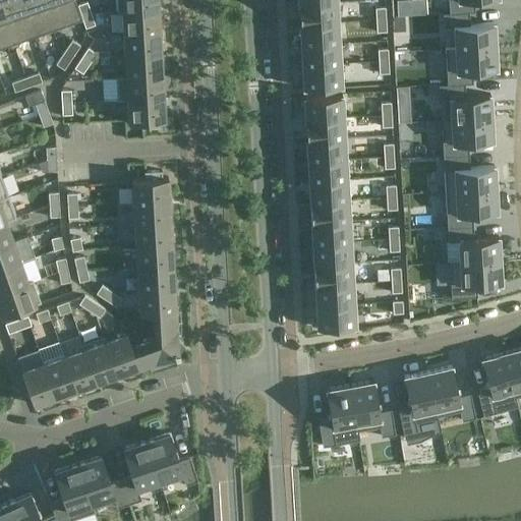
[(4,0),(11,16),(0,19),(0,24),(7,46),(36,36),(23,0),(4,0)]
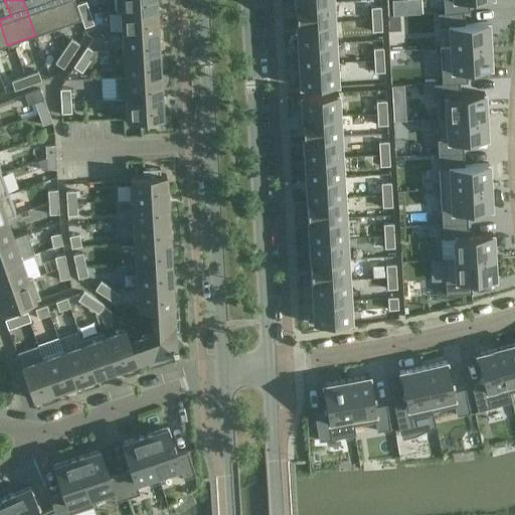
[(0,0),(0,47),(7,45),(0,24),(0,19),(11,16),(4,0),(0,0)]
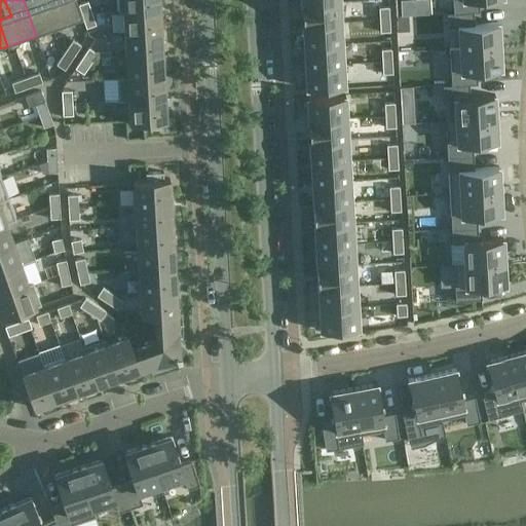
[(24,0),(36,36),(53,30),(44,5),(57,0),(55,0),(24,0)]
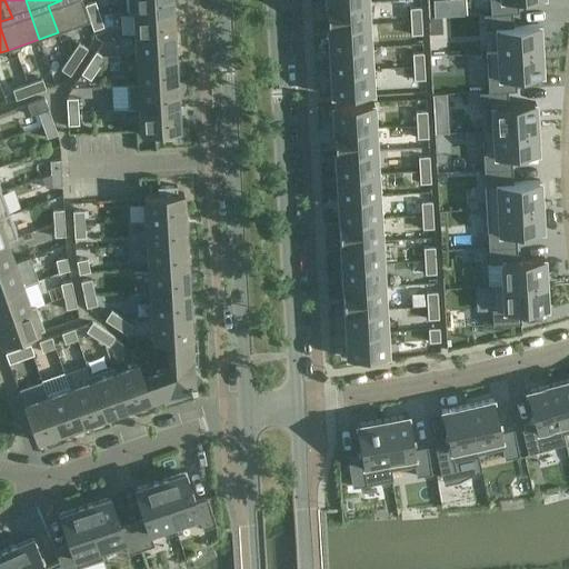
[(60,0),(61,0),(48,6),(58,32),(90,21),(81,0),(60,0)]
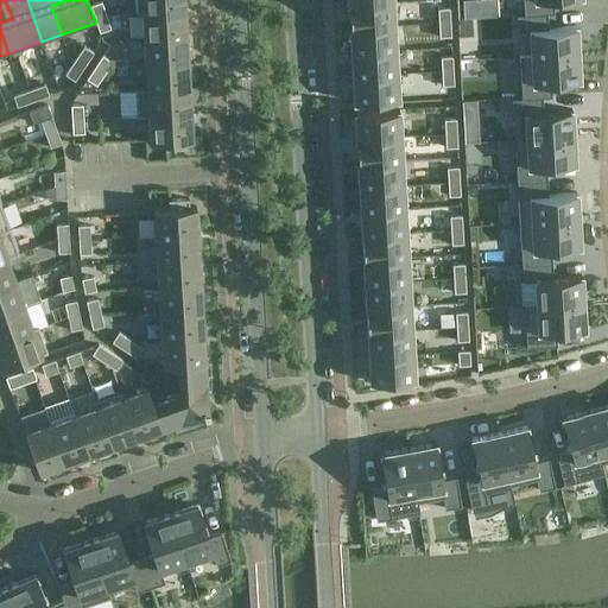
[(184,0),(141,0),(143,13),(185,11),(184,0)]
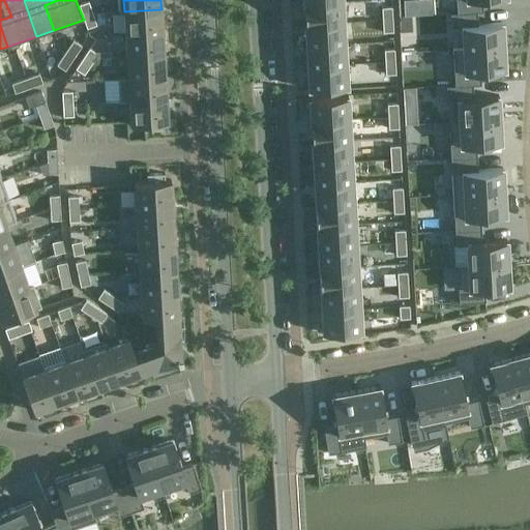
[(455,0),(457,12),(476,11),(482,10),(481,0),(455,0)]
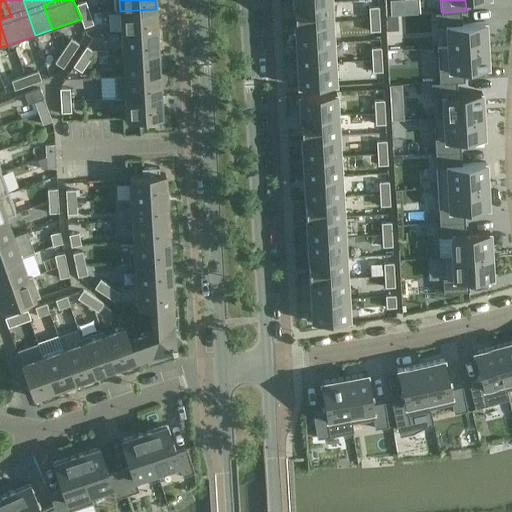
[(76,5),(80,16),(89,12),(86,1),(76,5)]
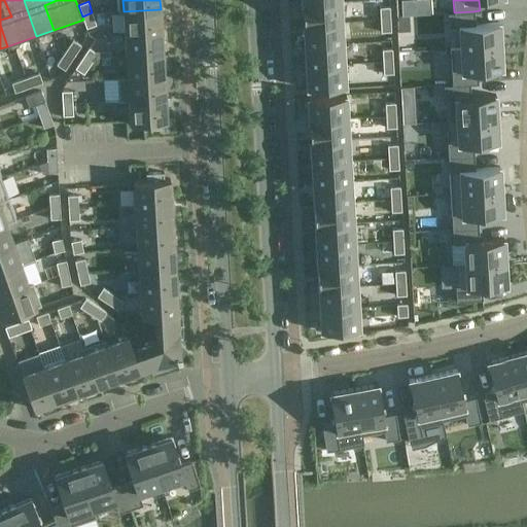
[(341,1),(304,3),(305,24),(342,22),(341,1)]
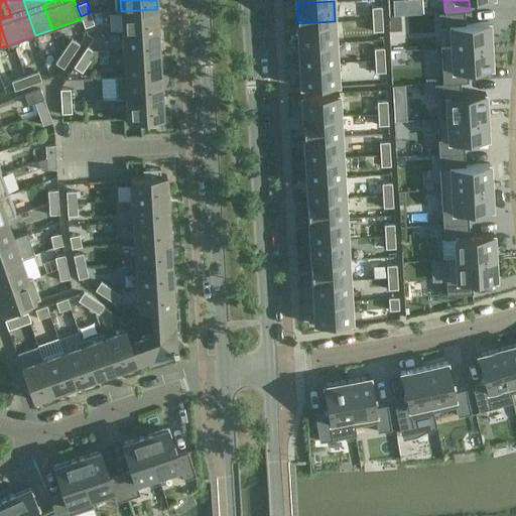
[(382,6),(372,7),(372,19),(382,18),(382,6)]
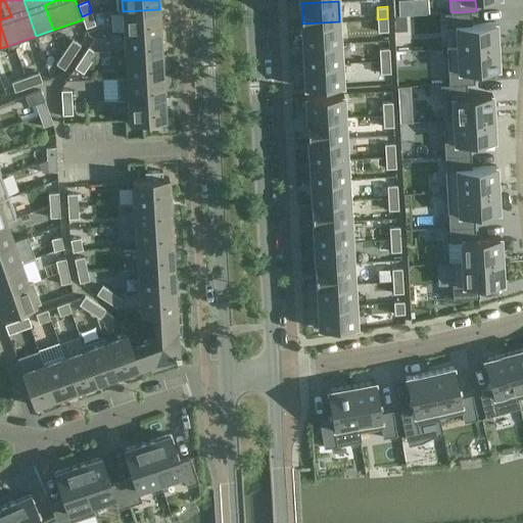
[(159,9),(123,11),(124,33),(160,31),(159,9)]
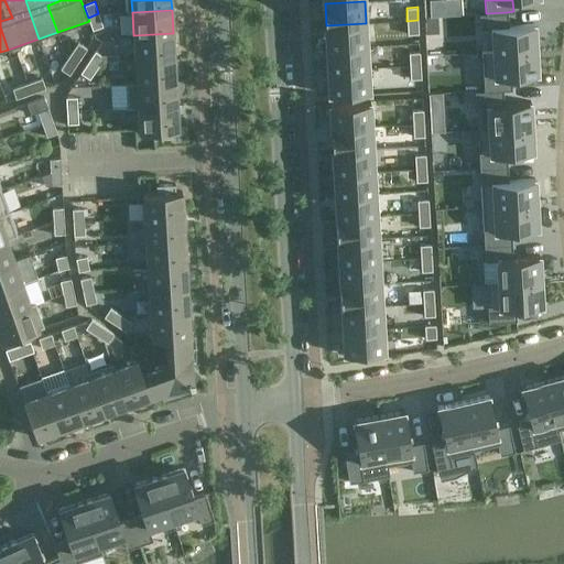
[(486,13),(479,13),(480,29),(491,28),(492,50),(492,51),(537,49),(535,23),(508,25),(507,12),(486,13)]
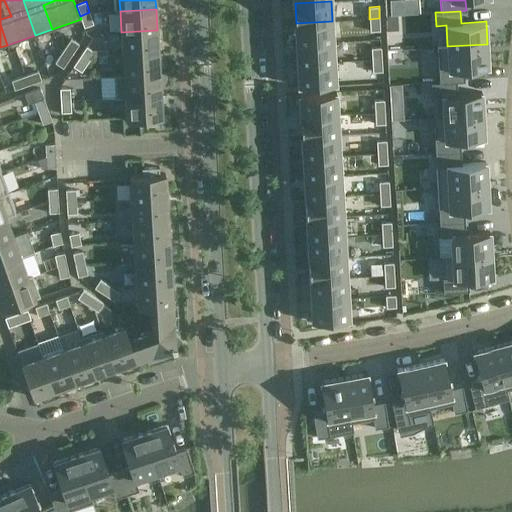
[(89,12),(80,16),(84,27),(93,24),(89,12)]
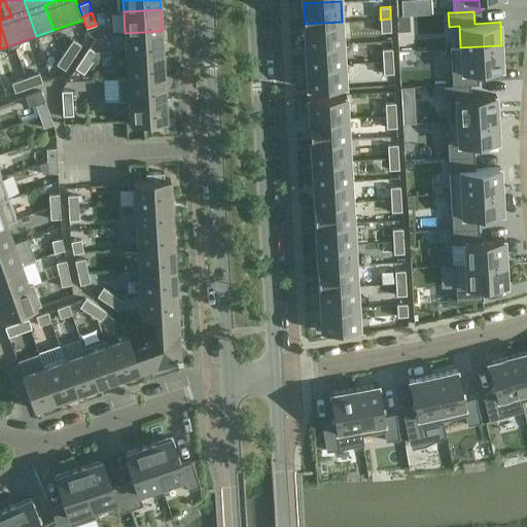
[(390,19),(380,20),(381,32),(391,31),(390,19)]
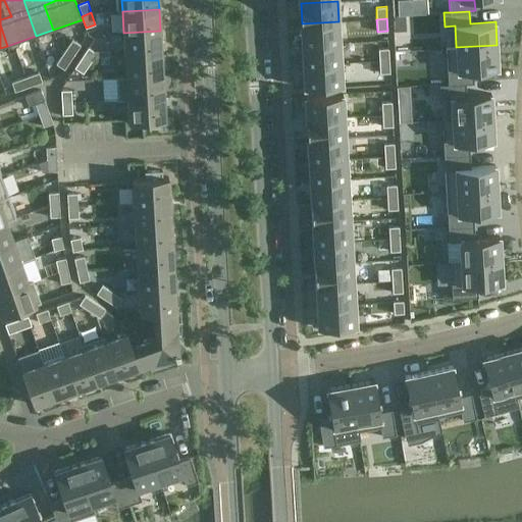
[(302,23),(300,23),(302,45),(340,43),(338,21),(302,23)]
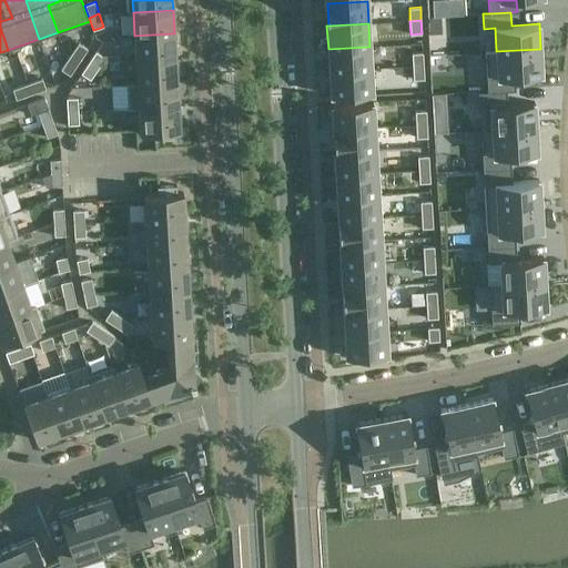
[(174,33),(134,36),(137,60),(175,58),(174,33)]
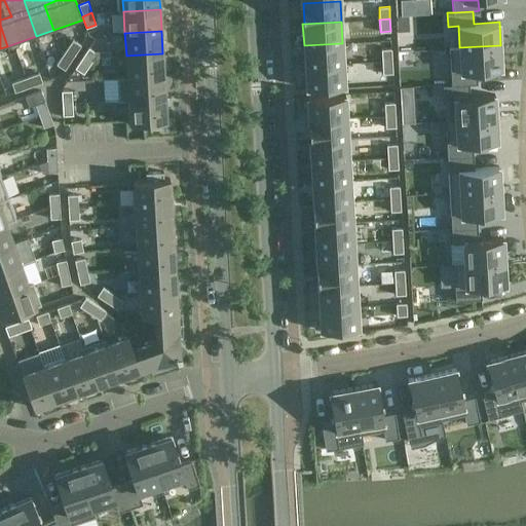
[(65,51),(73,58),(81,45),(72,39),(65,51)]
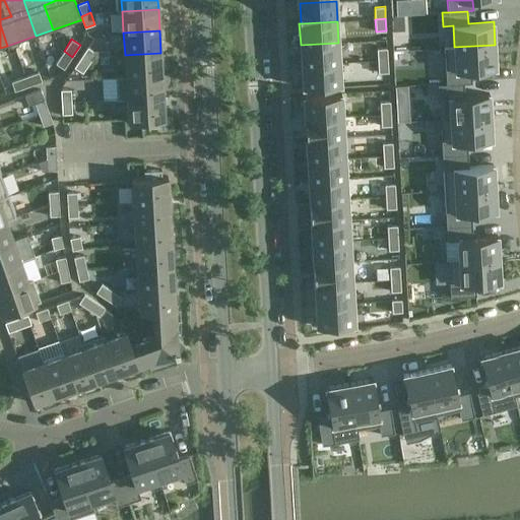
[(338,43),(301,45),(302,65),(339,63),(338,43)]
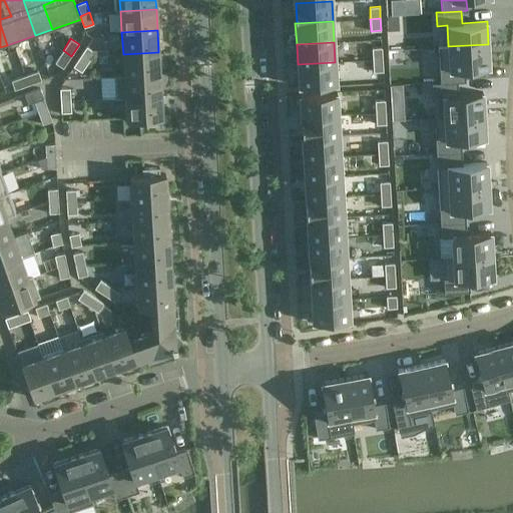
[(448,45),(438,46),(440,82),(457,81),(465,81),(465,68),(489,67),(488,44),(448,46),(448,45)]
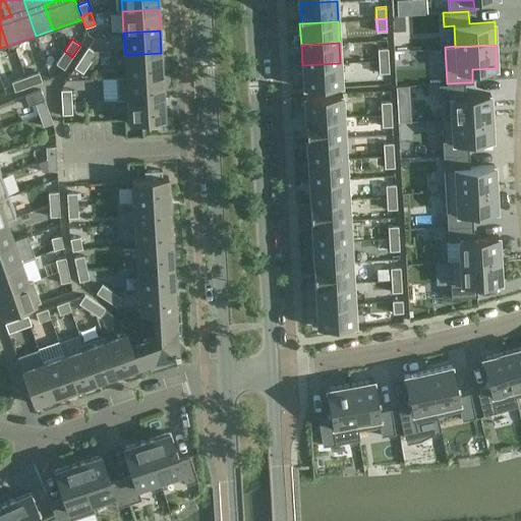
[(88,47),(81,57),(90,63),(97,53),(88,47)]
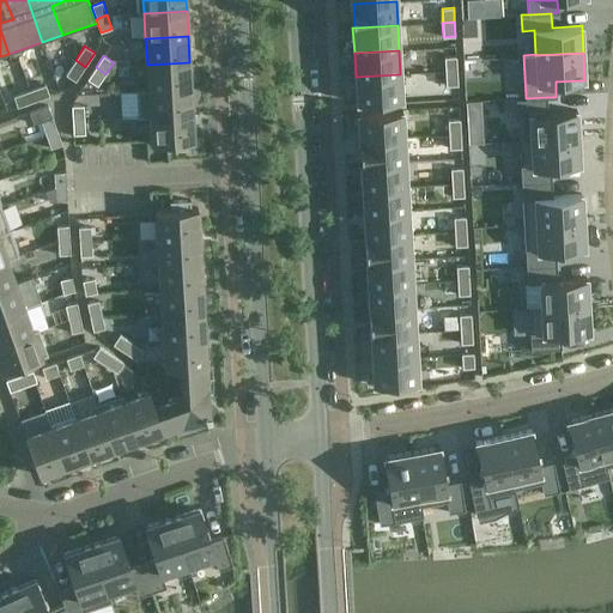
[(456,56),(444,58),(445,72),(457,71),(456,56)]
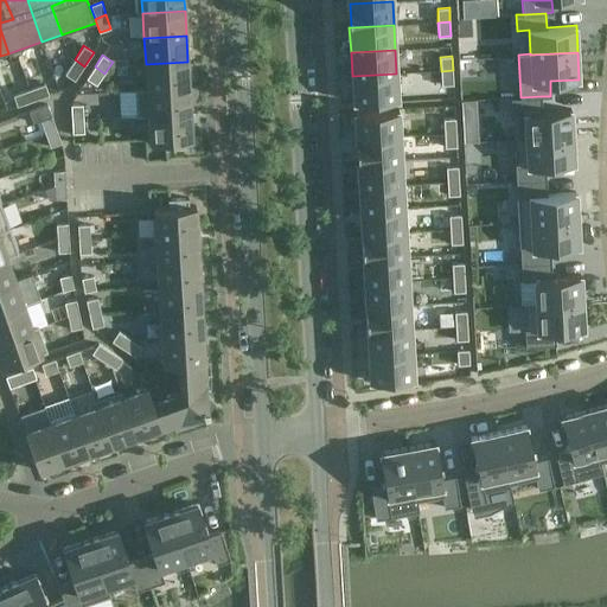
[(75,80),(84,66),(75,59),(65,74),(75,80)]
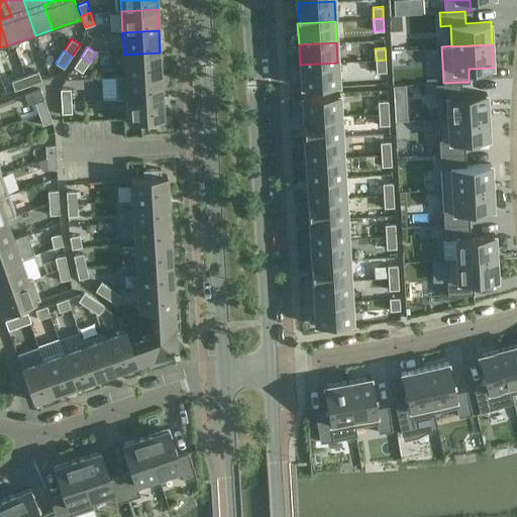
[(160,53),(124,55),(125,75),(125,76),(161,74),(160,53)]
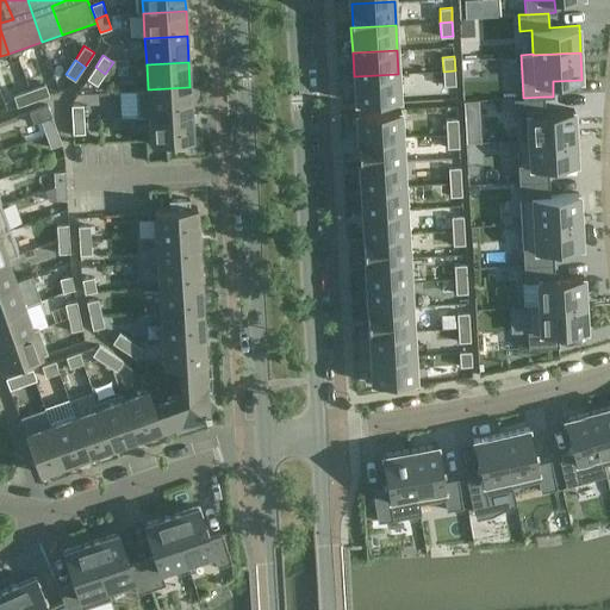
[(105,74),(95,67),(87,79),(97,86),(105,74)]
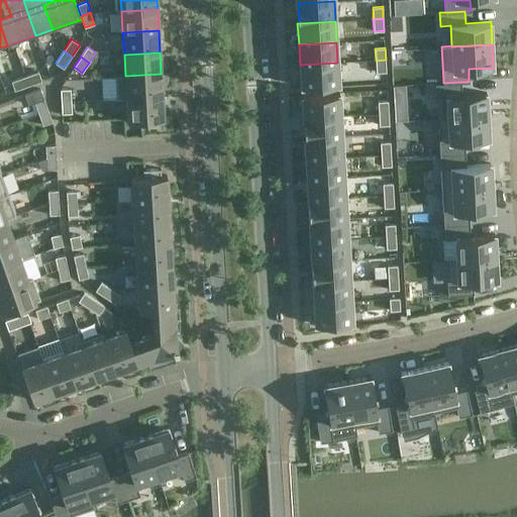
[(386,60),(376,61),(376,73),(386,72),(386,60)]
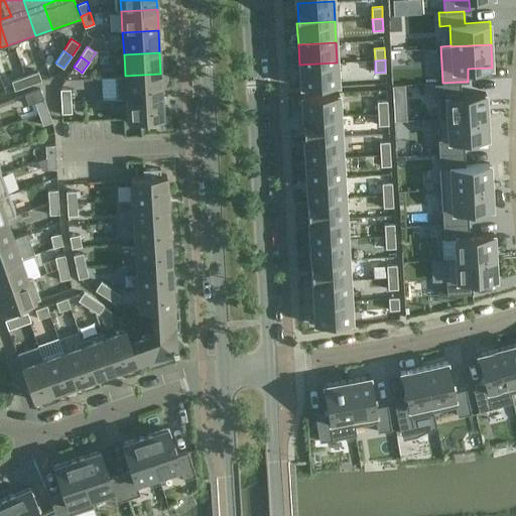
[(337,62),(299,65),(300,87),(339,85),(337,62)]
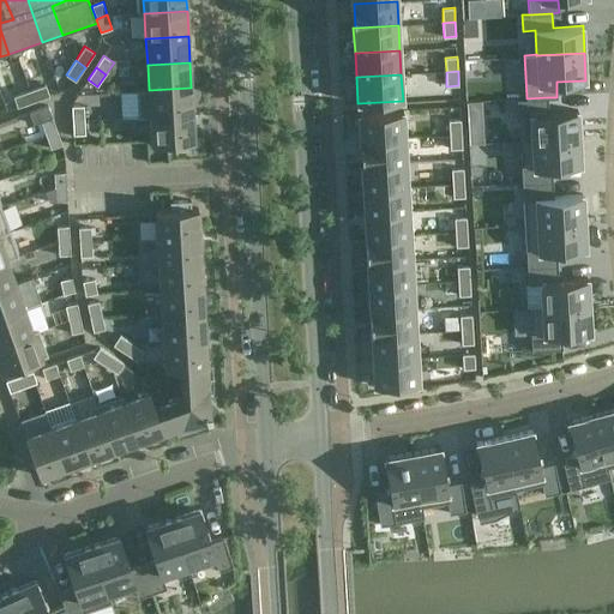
[(46,84),(29,90),(34,101),(49,96),(46,84)]
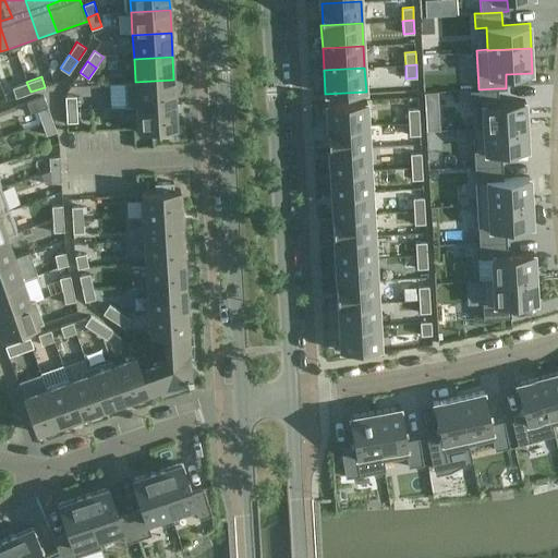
[(135,81),(124,82),(125,107),(136,107),(136,106),(174,104),(173,80),(135,82),(135,81)]
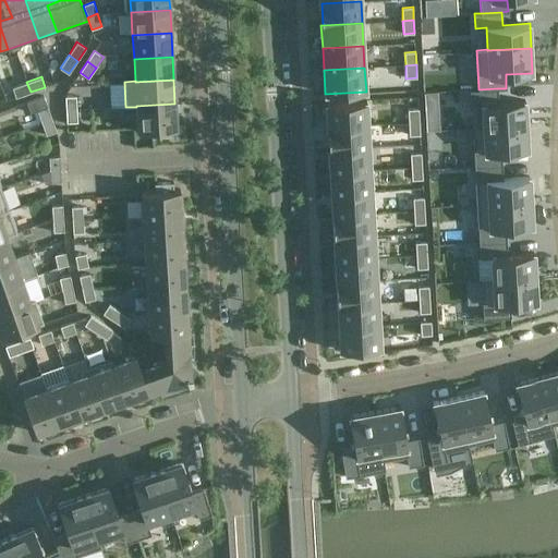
[(31,92),(26,82),(12,87),(15,97),(31,92)]
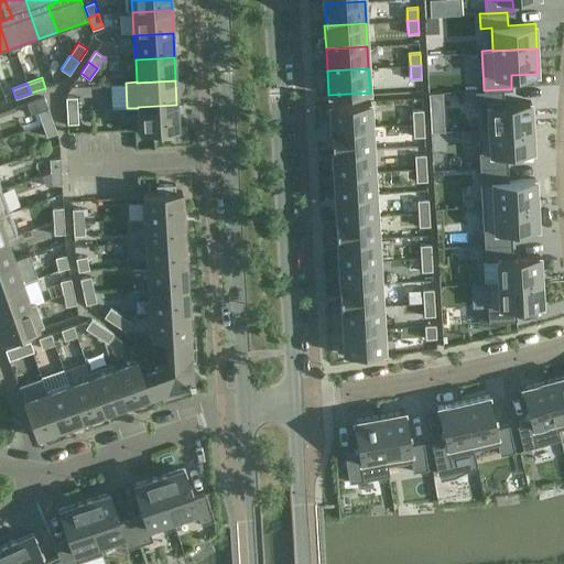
[(484,90),(475,90),(477,129),(532,126),(531,101),(503,102),(502,89),(484,90)]
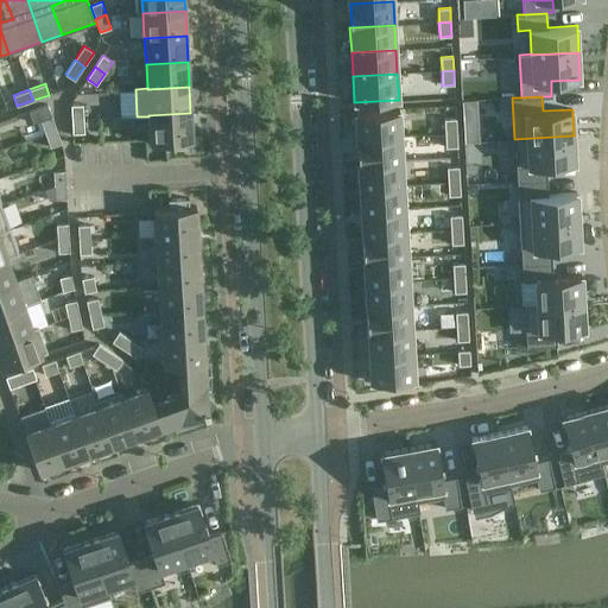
[(48,105),(29,112),(33,124),(40,121),(52,116),(48,105)]
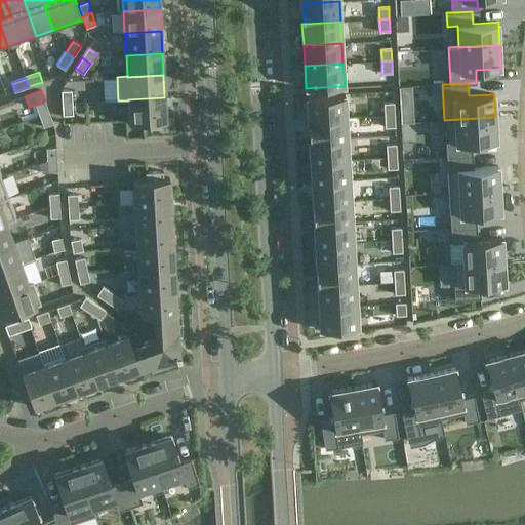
[(62,91),(62,104),(72,103),(72,90),(62,91)]
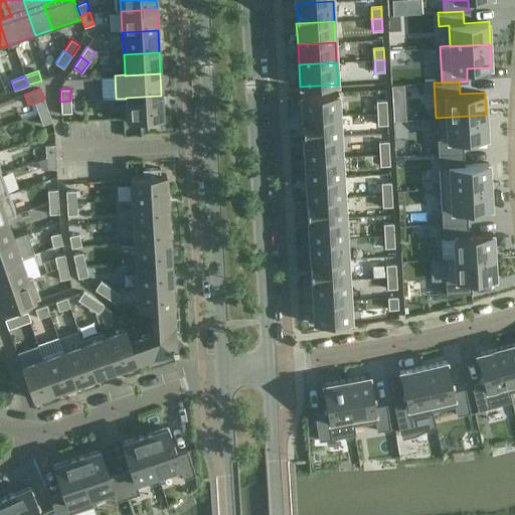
[(338,94),(301,96),(302,118),(303,117),(339,115),(338,94)]
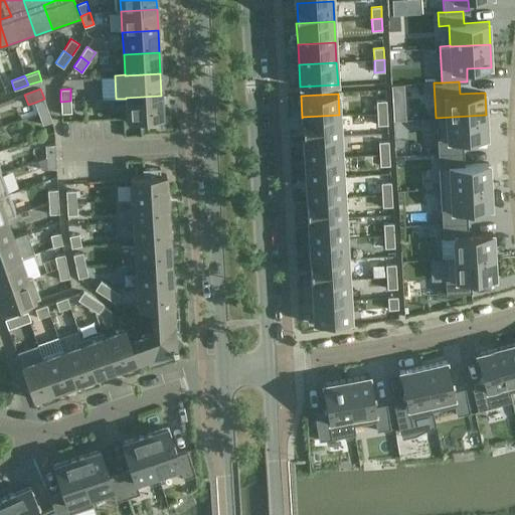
[(161,96),(126,98),(126,99),(127,120),(140,119),(141,129),(159,128),(158,118),(163,118),(161,96)]
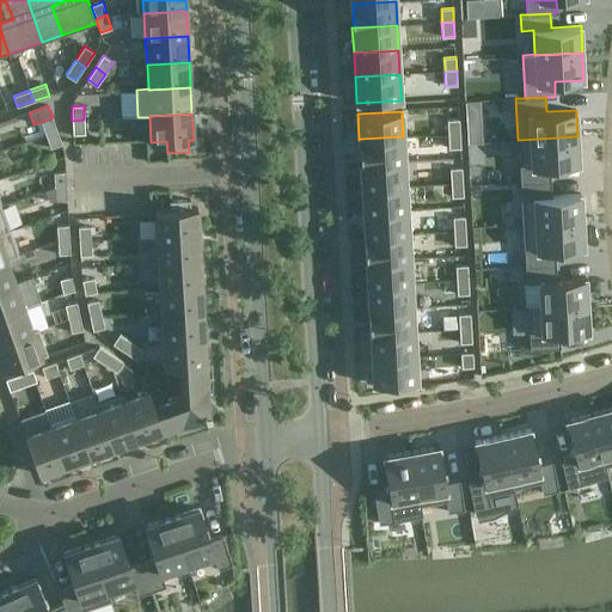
[(41,122),(46,135),(57,132),(53,117),(41,122)]
